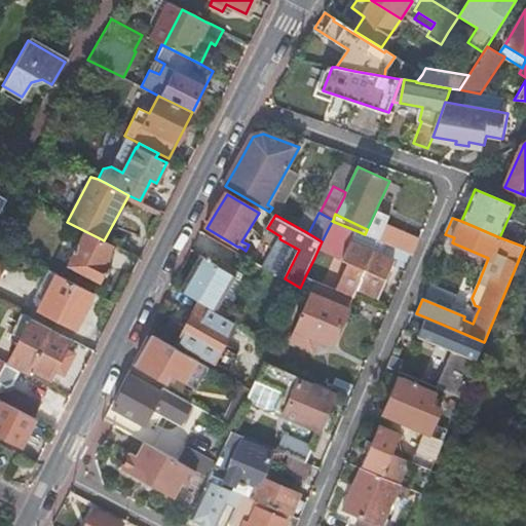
[(358,231),(332,221),(322,241),(314,258),(305,276),(318,282),(354,296),(359,287),(380,297),(396,260),(352,241),(358,231)]
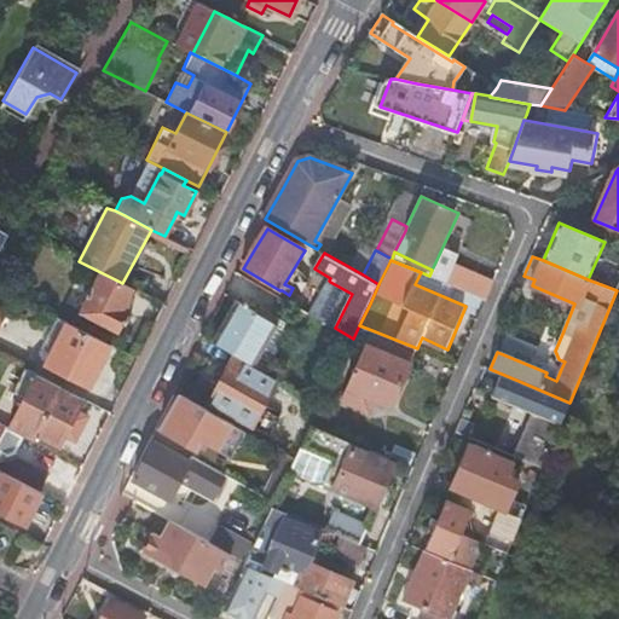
[(452,272),(447,283),(486,300),(495,281),(456,264),(452,272)]
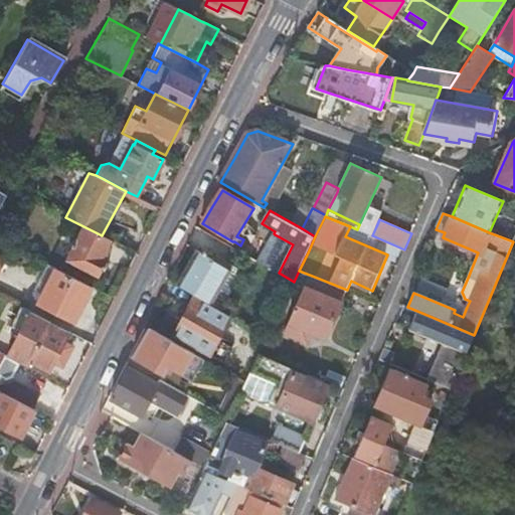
[(376,226),(361,220),(359,224),(357,229),(372,235),(376,226)]
